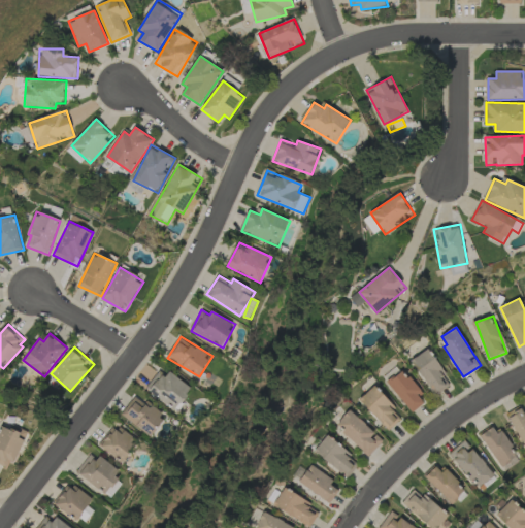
[(453,385),(428,349),(412,361),(436,396),(453,385)]
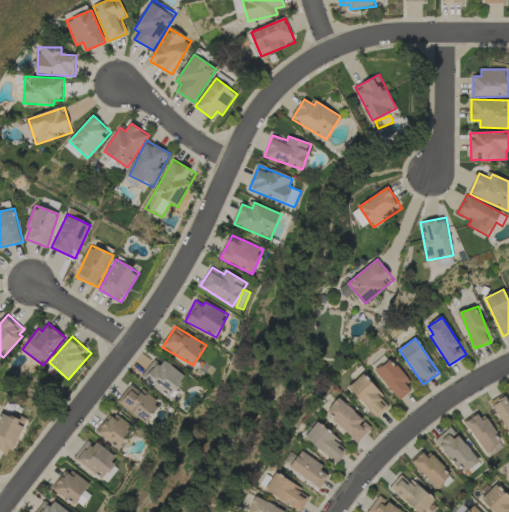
[(414,389),(392,359),(377,370),(399,401),(414,389)]
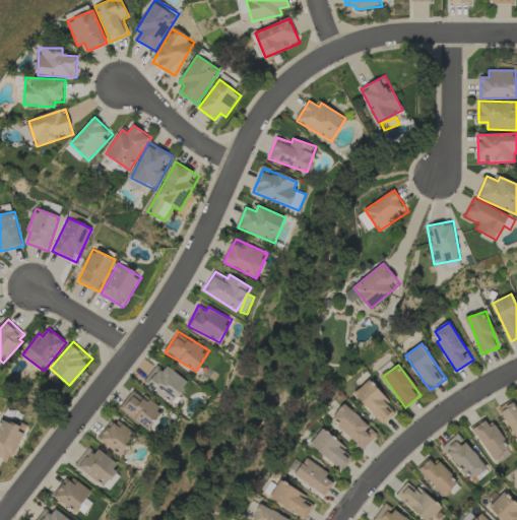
[(164,371),(157,366),(144,384),(173,404),(189,382),(167,366),(164,371)]
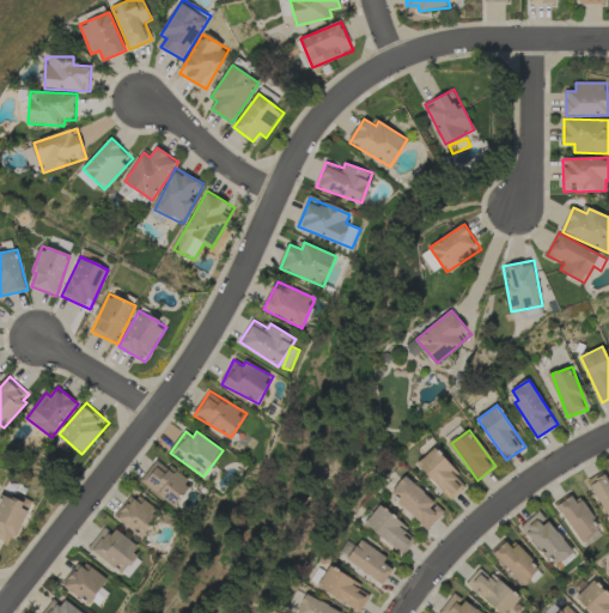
[(469,485),(436,448),(418,463),(451,501),(469,485)]
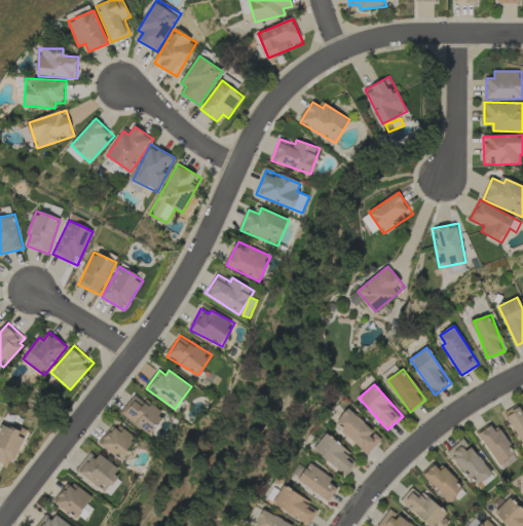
[(121,415),(152,434),(165,412),(135,393),(121,415)]
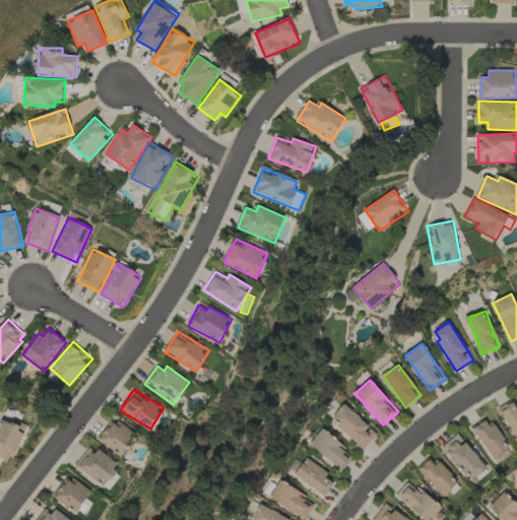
[(516,400),(500,408),(515,440),(516,439),(516,400)]
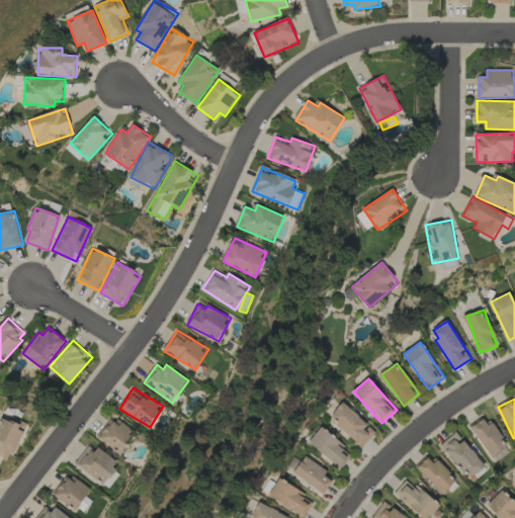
[(336,426),(365,447),(377,430),(342,403),(333,415),(340,421),(336,426)]
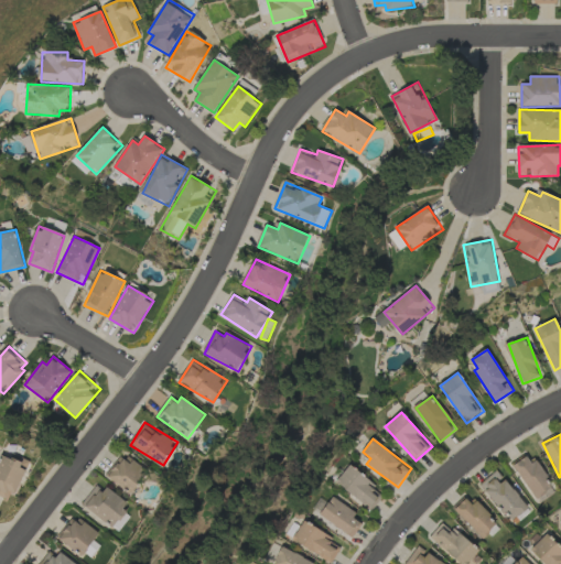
[(1,454),(0,457),(0,496),(13,501),(31,461),(13,454),(11,458),(1,454)]
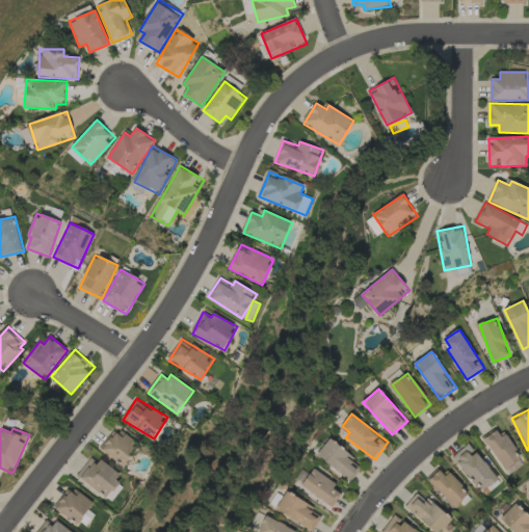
[(101,449),(123,467),(139,445),(117,428),(101,449)]
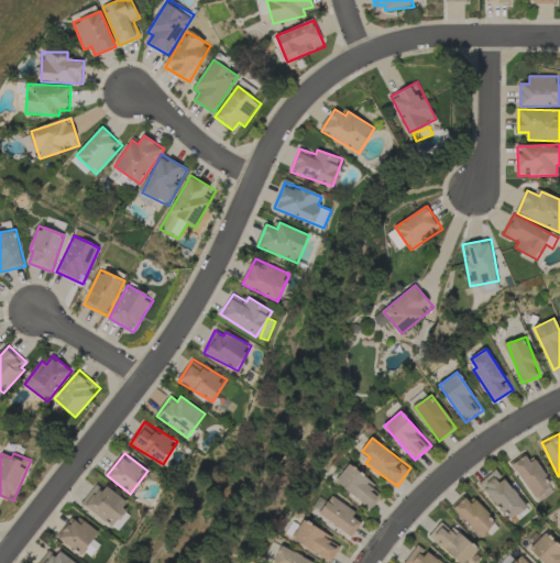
[(537,500),(555,488),(535,460),(531,463),(526,455),(512,464),(537,500)]
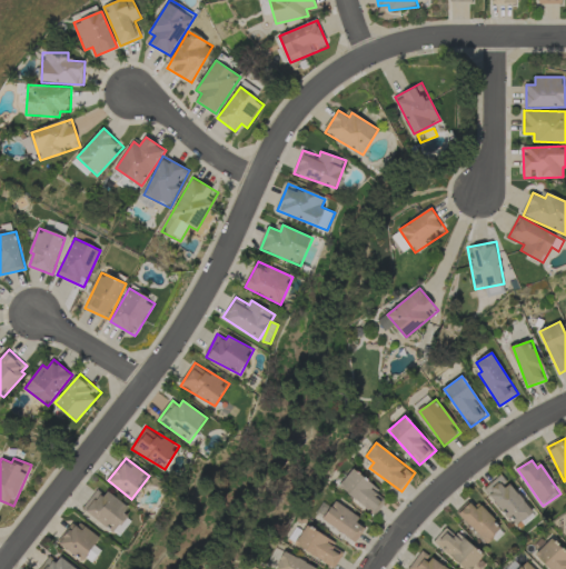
[(354,469),(339,487),(375,516),(389,498),(354,469)]
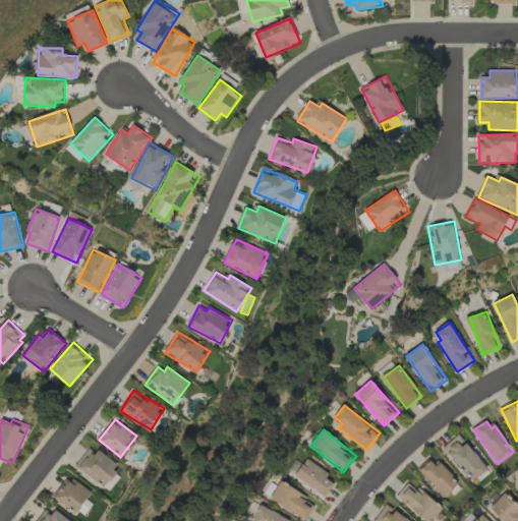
[(445,446),(471,483),(487,471),(462,433),(445,446)]
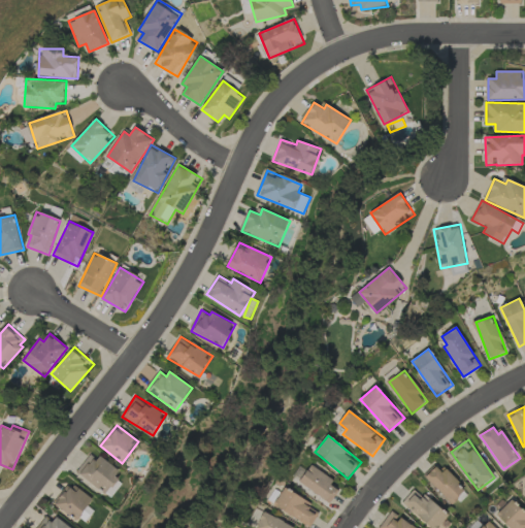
[(103,494),(122,473),(101,455),(97,460),(92,455),(77,471),(103,494)]
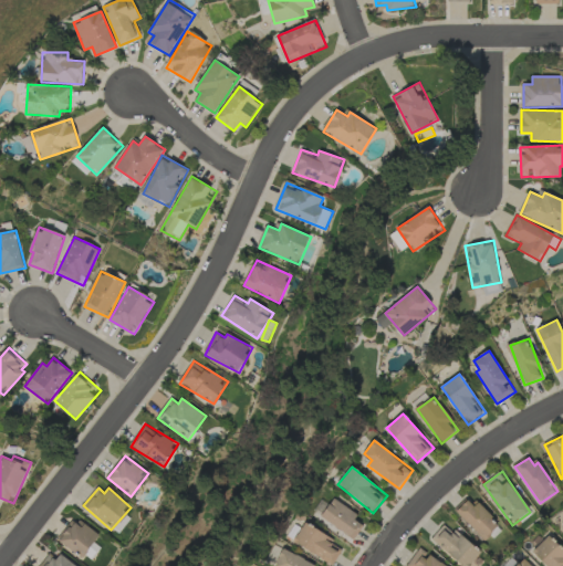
[(355,520),(358,514),(335,498),(322,516),(354,540),(364,526),(355,520)]
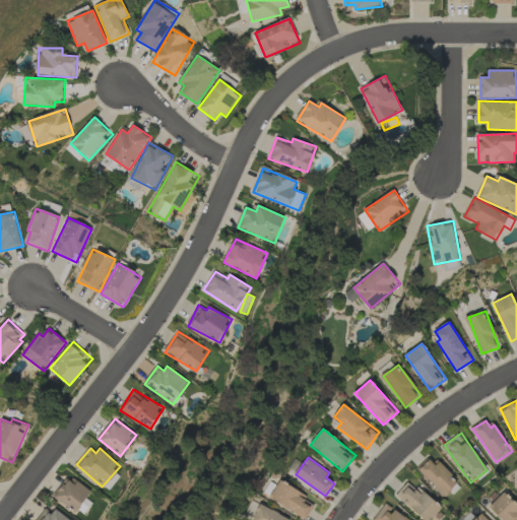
[(461,485),(440,462),(436,465),(430,459),(418,469),(447,499),(461,485)]
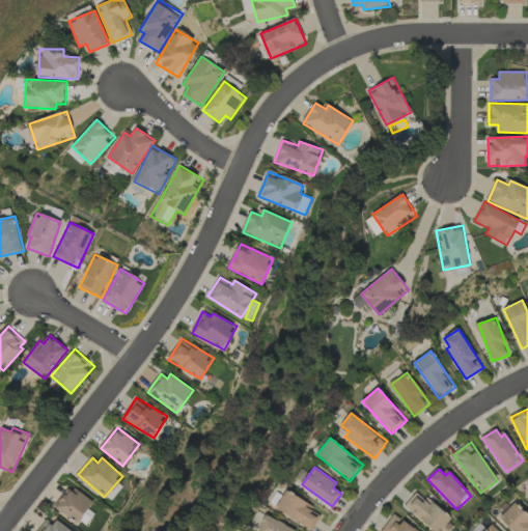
[(93,501),(71,485),(55,508),(78,524),(93,501)]
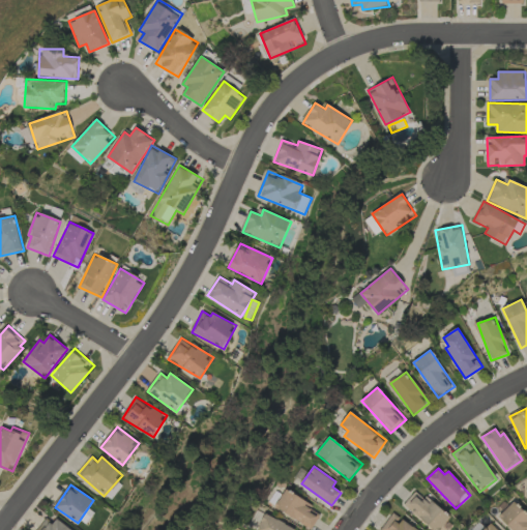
[(418,489),(405,504),(433,529),(439,529),(450,519),(418,489)]
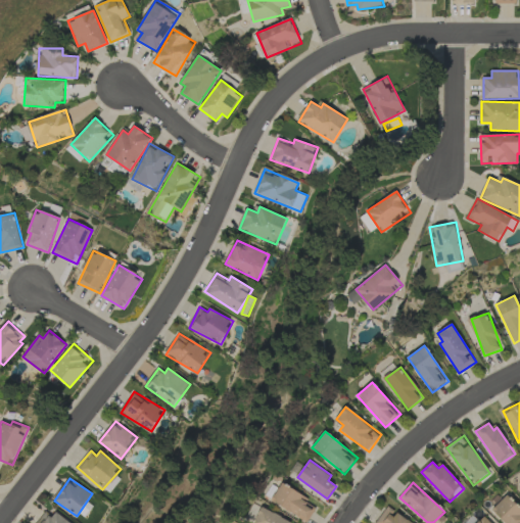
[(310,521),(317,507),(309,504),(311,497),(280,483),(272,504),(310,521)]
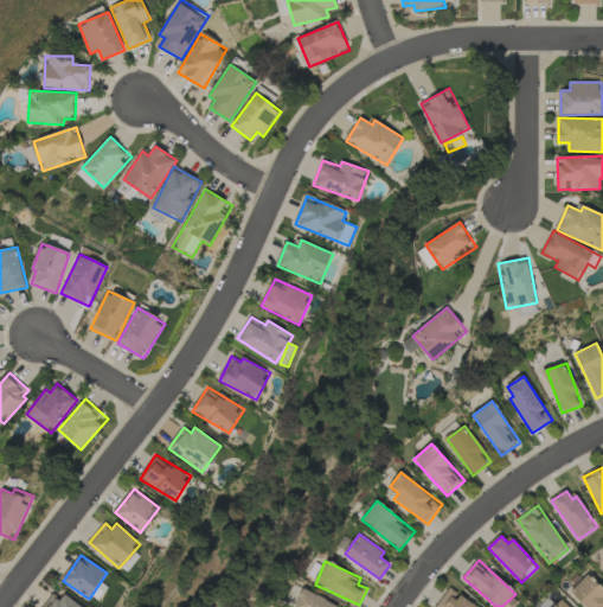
[(602,589),(585,575),(570,593),(585,606),(602,606),(602,589)]
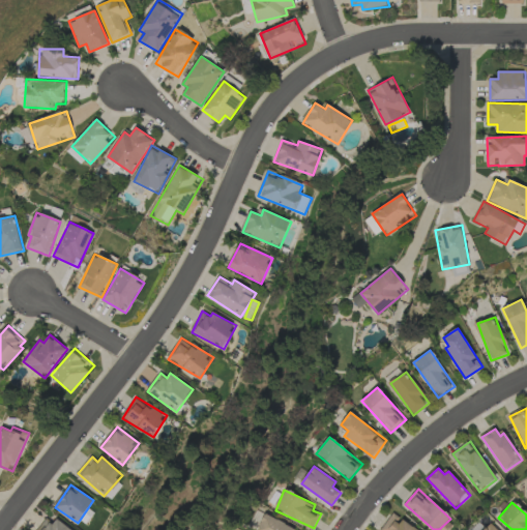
[(382,529),(383,529),(416,529),(396,512),(382,529)]
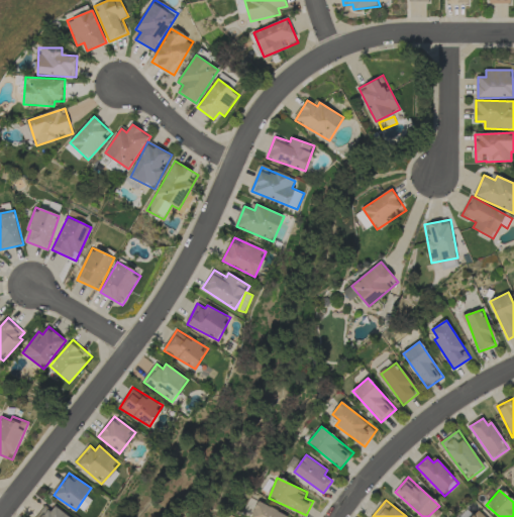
[(291,516),(259,503),(251,516),(291,516)]
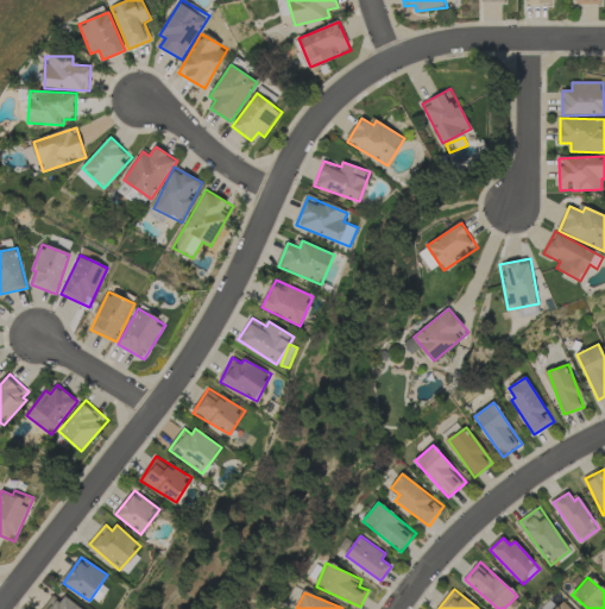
[(61,601),(55,596),(43,608),(82,608),(65,595),(61,601)]
